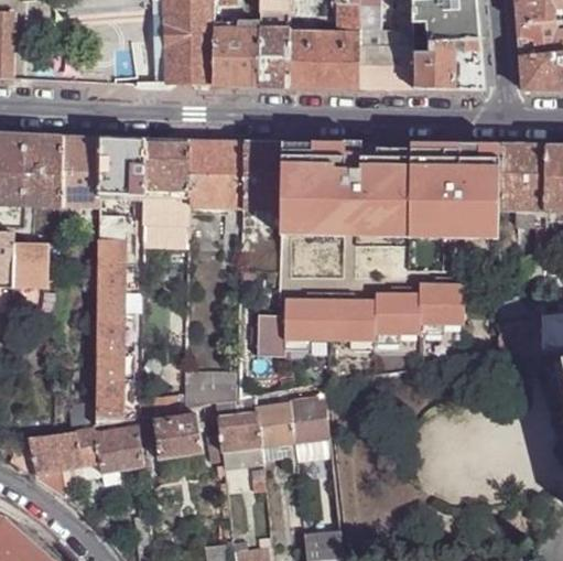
[(162,0),(168,83),(213,84),(214,19),(214,1),(214,0),(162,0)]
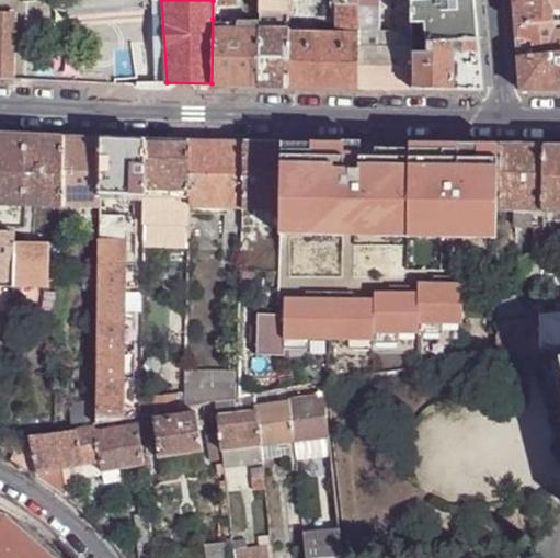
[(284,26),(284,0),(256,0),(258,10),(258,26),(258,84),(298,86),(357,87),(356,34),(288,32),(287,27),(284,26)]
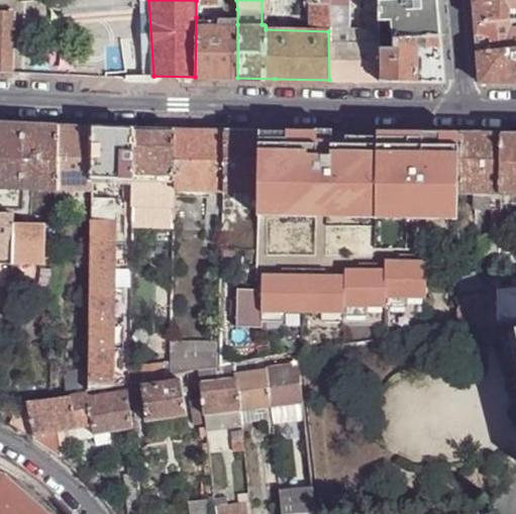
[(305,0),(307,0),(308,23),(328,23),(327,0),(305,0)]
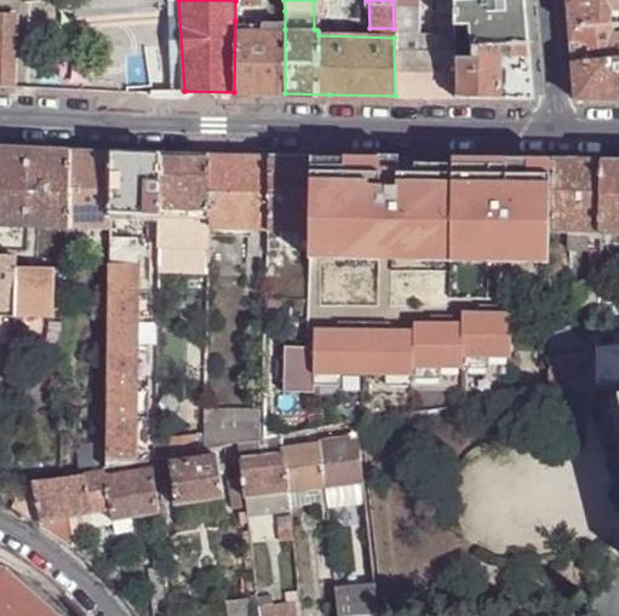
[(425,96),(454,96),(453,55),(453,36),(453,33),(437,33),(437,50),(422,50),(420,35),(417,34),(416,0),(393,0),(394,28),(394,38),(395,96),(425,96)]
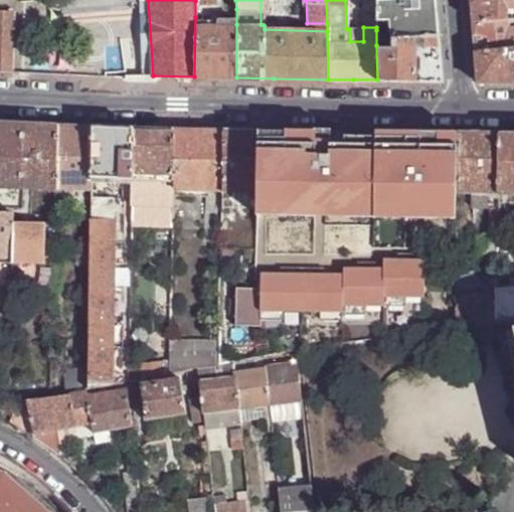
[(387,38),(437,34),(435,14),(433,0),(375,0),(376,19),(386,19),(387,38)]
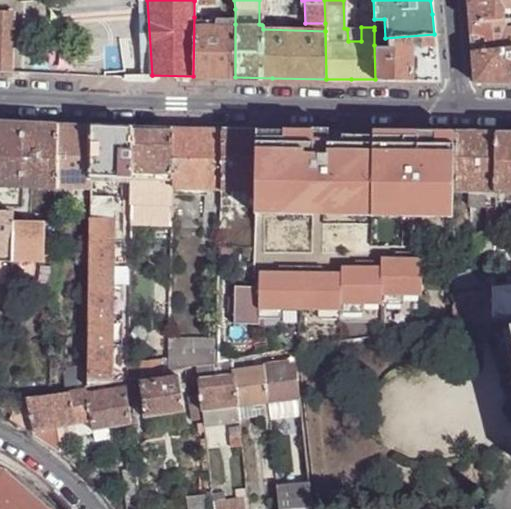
[(510,5),(510,0),(467,0),(468,5),(470,34),(472,50),(510,46),(510,25),(503,26),(502,6),(510,5)]
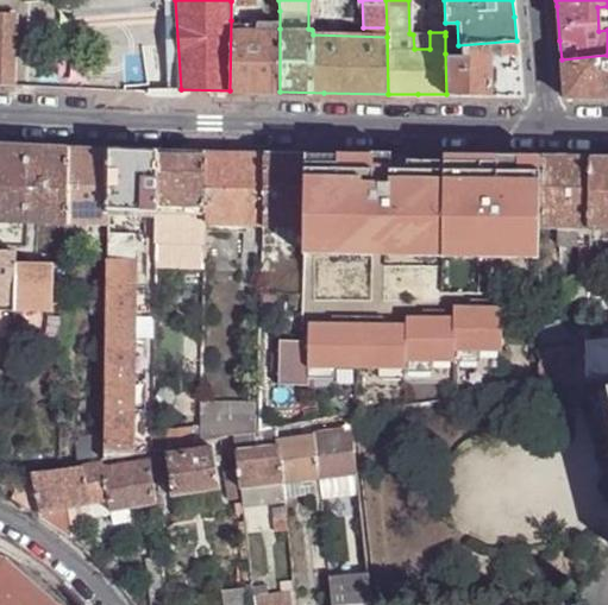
[(16,11),(0,10),(0,81),(12,82),(16,11)]
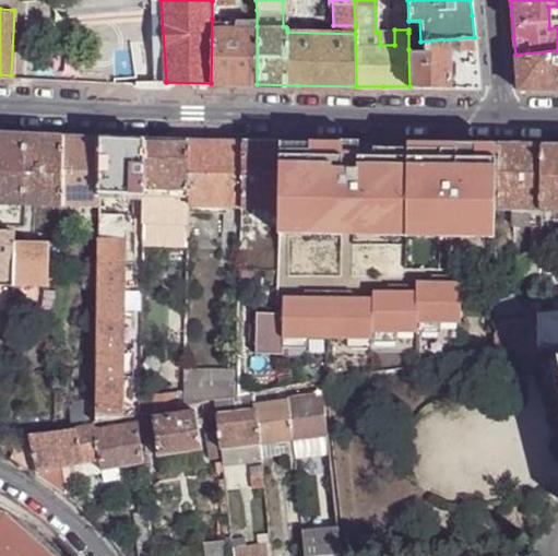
[(220,19),(212,19),(211,83),(235,83),(257,84),(257,26),(220,24),(220,19)]
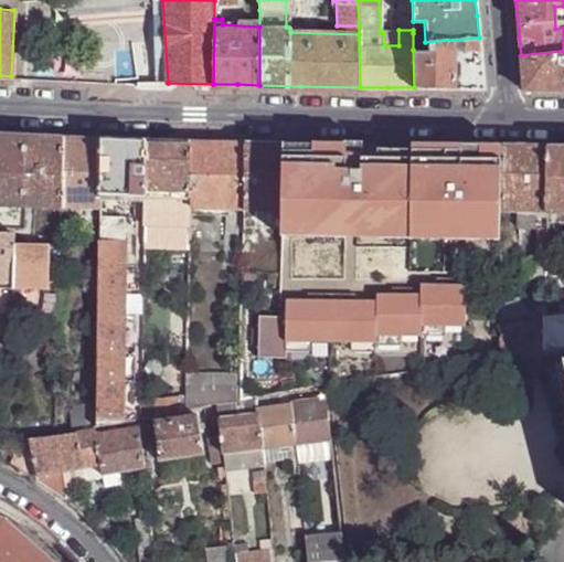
[(481,64),(479,38),(425,42),(425,49),(413,50),(414,87),(483,89),(481,64)]
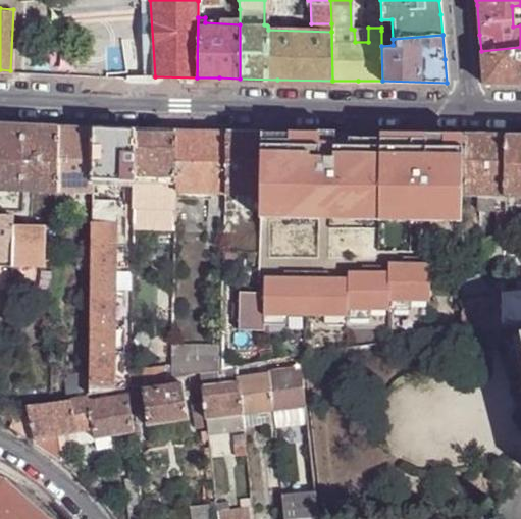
[(515,84),(520,83),(520,47),(481,51),(483,84),(515,84)]
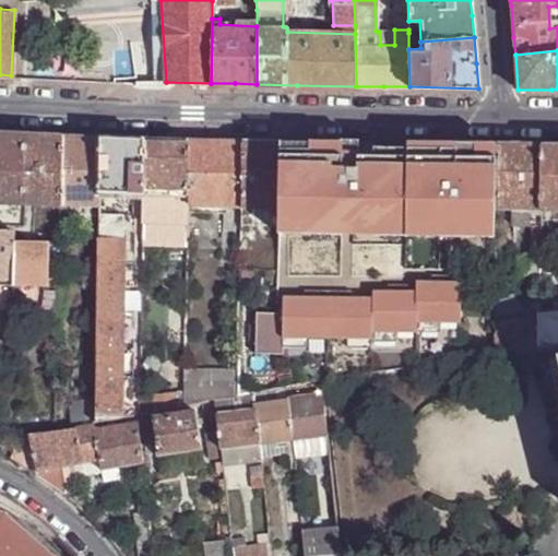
[(0,199),(60,202),(61,132),(27,131),(0,130),(0,199)]
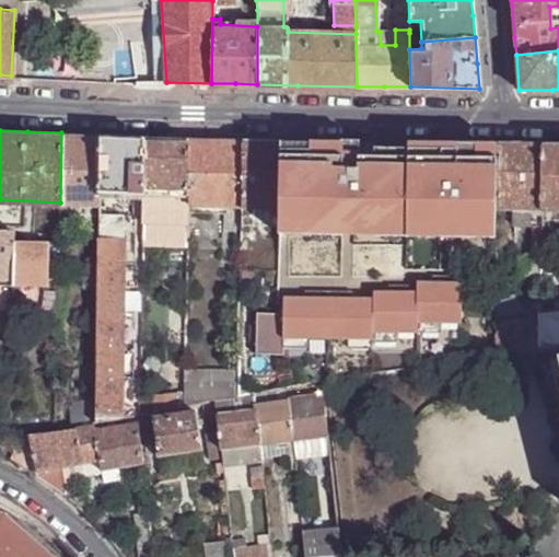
[(60,202),(99,205),(99,202),(99,190),(100,135),(80,134),(61,132),(60,202)]
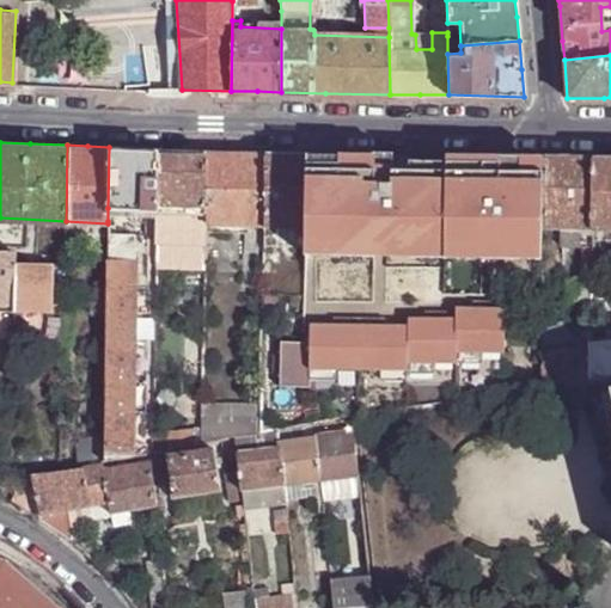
[(108,208),(156,209),(157,149),(130,148),(109,147),(108,208)]
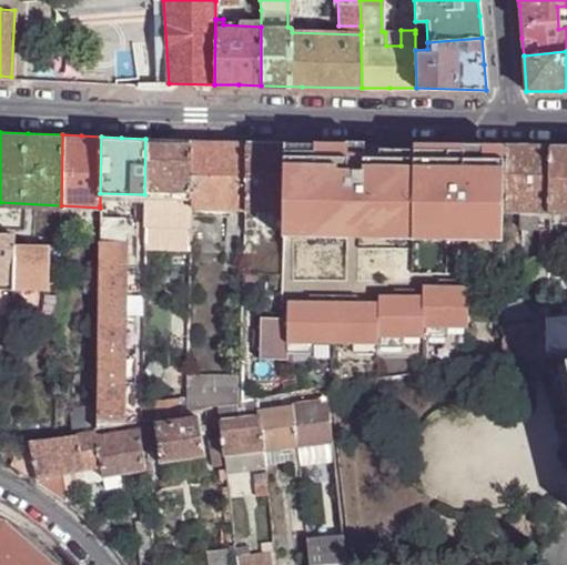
[(143,211),(188,213),(189,211),(188,203),(190,139),(170,139),(145,139),(144,194),(143,205),(143,211)]
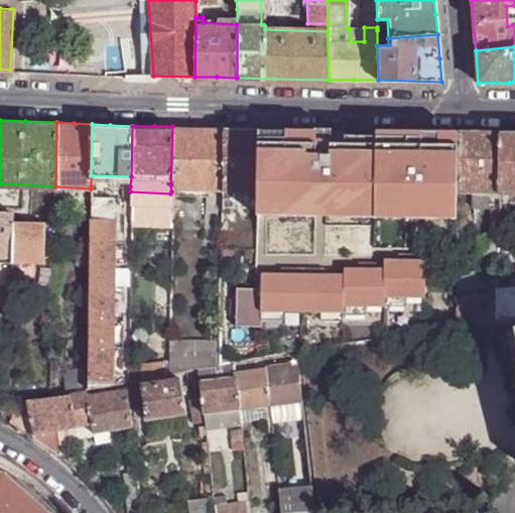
[(200,127),(172,126),(170,184),(221,185),(223,127),(200,127)]
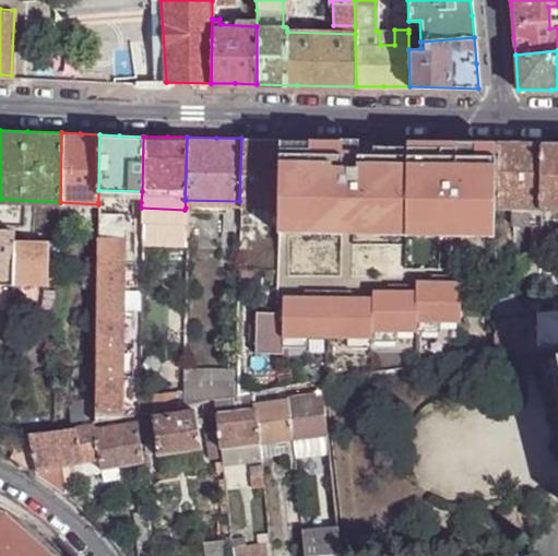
[(261,139),(241,138),(239,201),(239,203),(275,204),(276,146),(277,139),(261,139)]
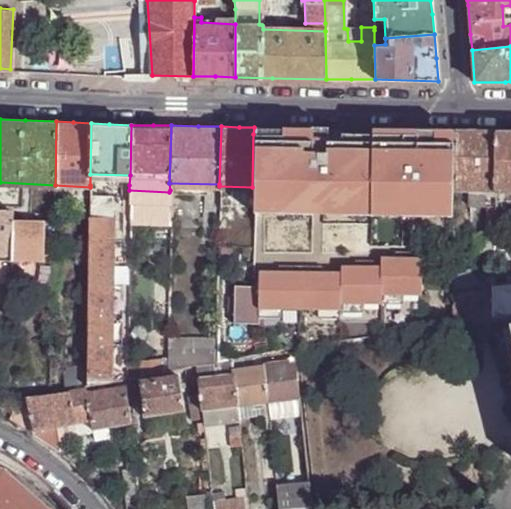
[(268,134),(253,134),(252,187),(251,203),(251,212),(281,212),(281,201),(311,201),(311,209),(341,209),(341,202),(402,203),(402,214),(454,215),(454,190),(454,168),(454,130),(435,130),(435,138),(424,138),(417,137),(417,135),(374,134),(341,133),(341,138),(332,137),(332,129),(326,128),(281,127),(281,135),(277,135),(268,134)]
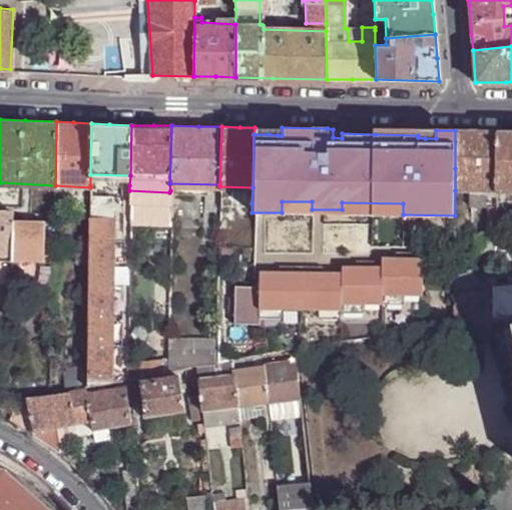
[(436,130),(418,130),(418,135),(418,137),(425,138),(436,138),(436,130)]
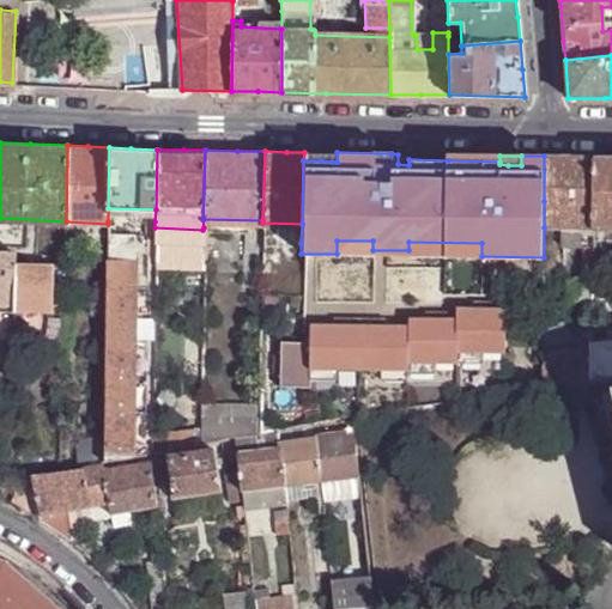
[(576,157),(544,156),(544,201),(544,227),(561,229),(591,229),(592,157),(576,157)]
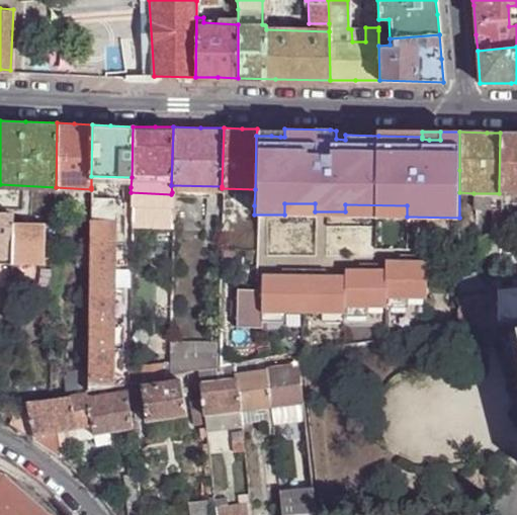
[(516,132),(500,133),(499,193),(516,193),(516,132)]
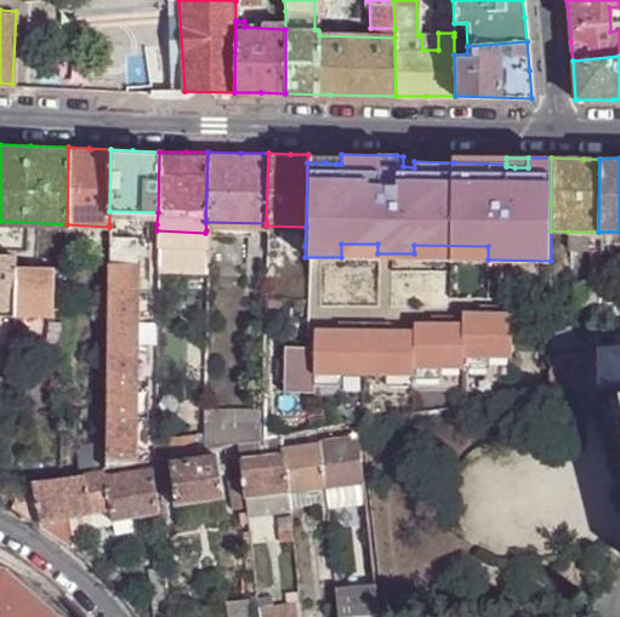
[(104,443),(104,467),(130,464),(134,261),(121,261),(123,224),(109,224),(109,227),(104,443)]
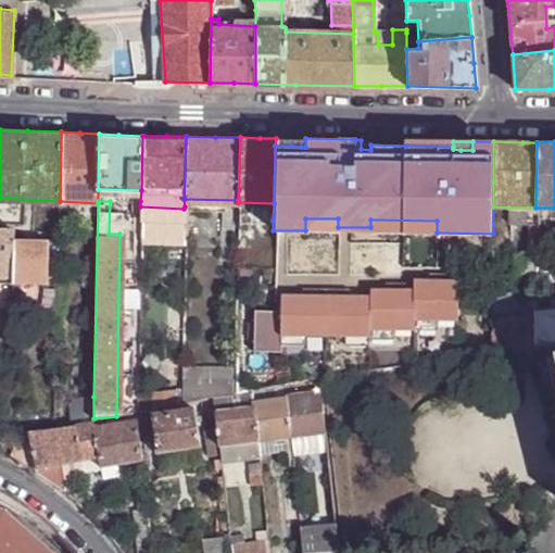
[(131,240),(139,240),(140,206),(140,201),(130,201),(129,235),(131,235),(131,240)]
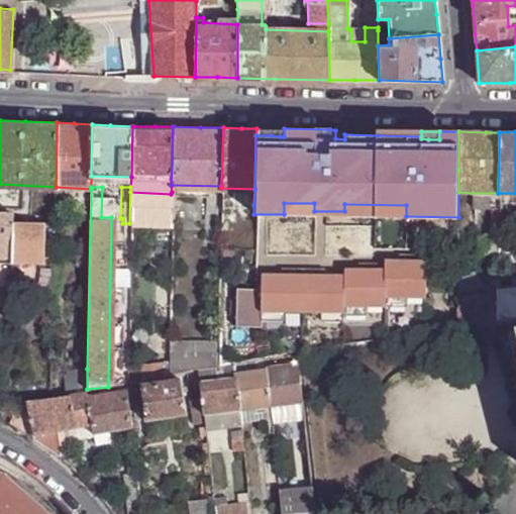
[(497,207),(498,193),(473,193),(473,206),(497,207)]
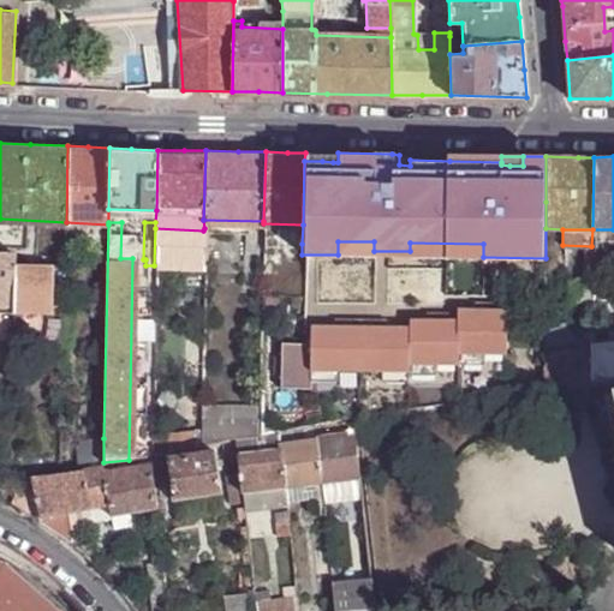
[(338,241),(338,255),(374,256),(374,251),(374,241),(338,241)]
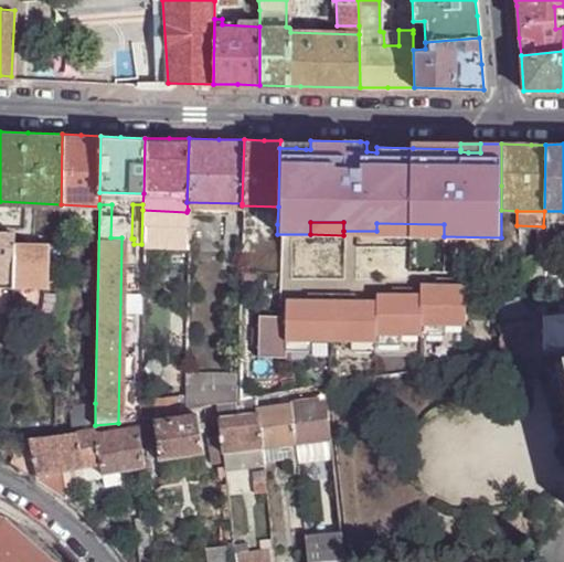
[(376,231),(376,235),(444,236),(444,224),(376,223),(376,231)]
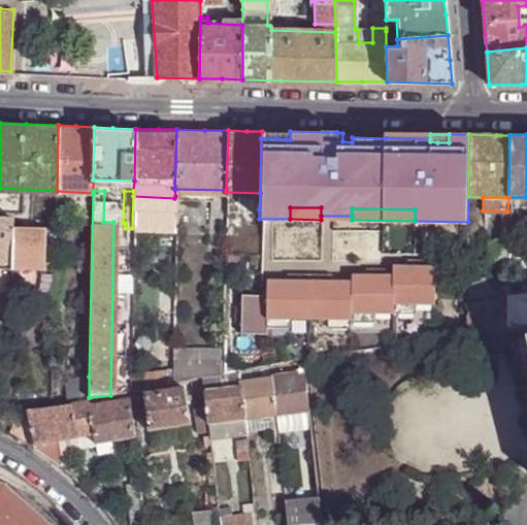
[(12,217),(0,216),(0,264),(10,265),(12,222),(12,217)]
